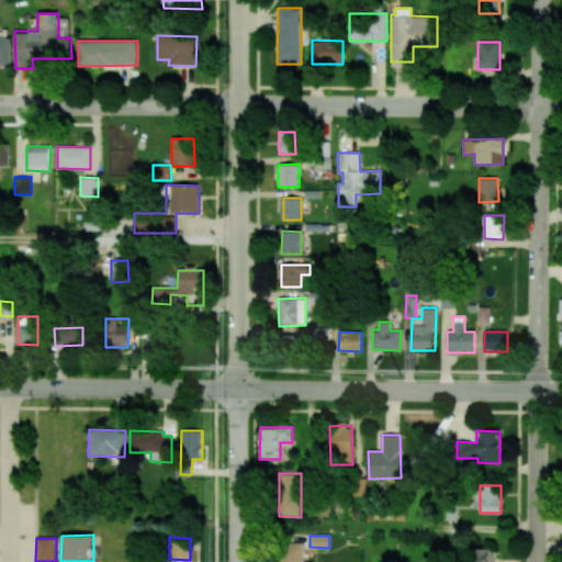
[(302,561),(303,543),(282,543),(282,561),(302,561)]
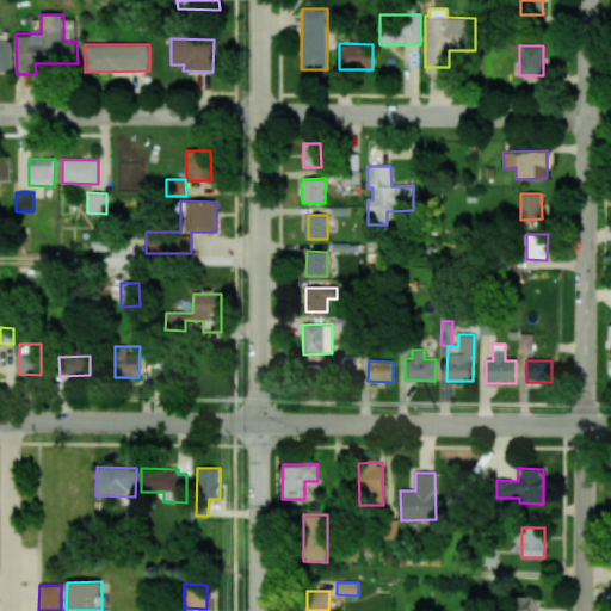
[(537,610),(538,597),(512,598),(512,610),(537,610)]
